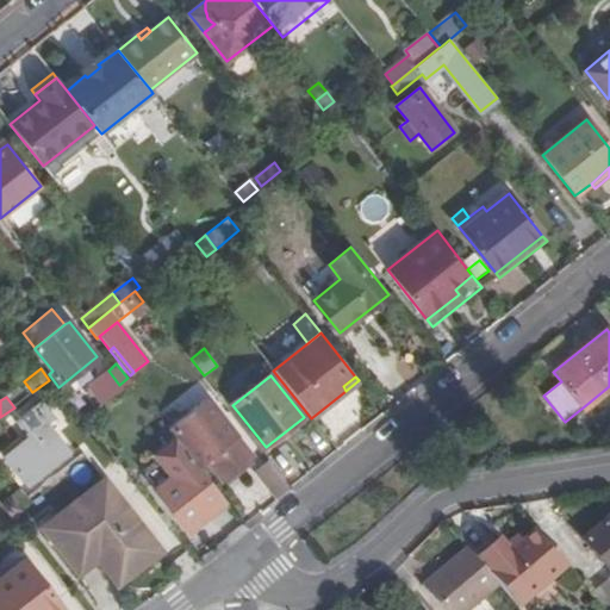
[(253,456),(226,422),(225,422),(218,428),(213,421),(221,416),(206,398),(168,428),(175,437),(199,467),(206,461),(222,481),(253,456)]
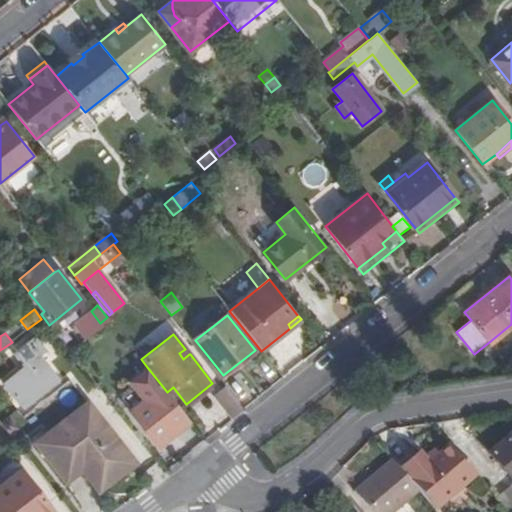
[(22,407),(58,379),(39,356),(46,351),(34,337),(13,353),(24,367),(3,383),(22,407)]
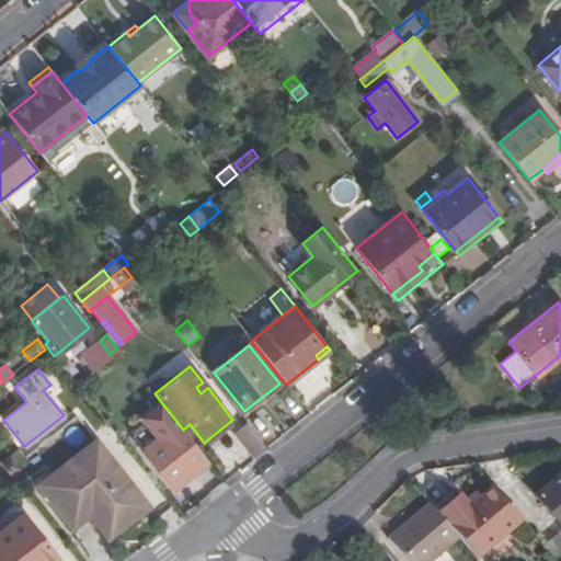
[(207,388),(203,382),(196,387),(201,393),(207,388)]
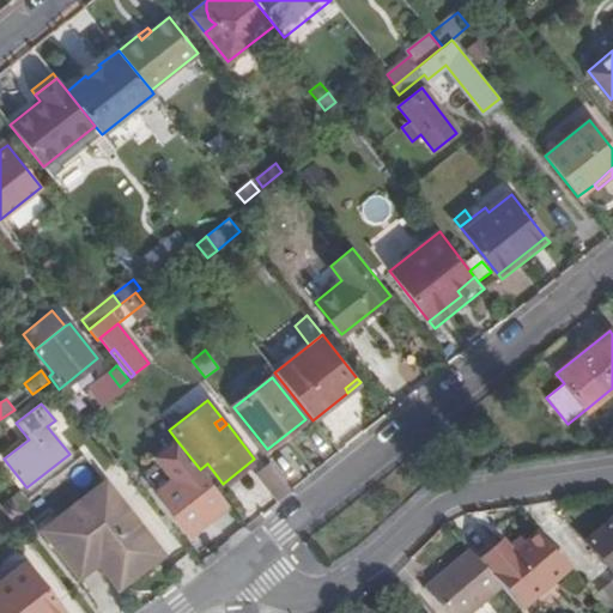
[(200,469),(176,439),(155,456),(161,463),(173,478),(157,491),(156,491),(189,533),(211,516),(228,504),(200,469)]
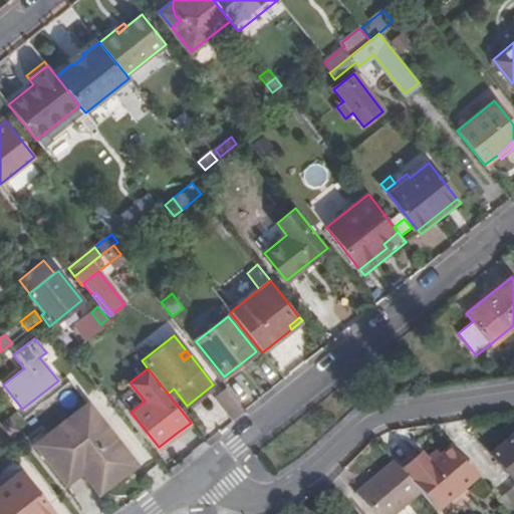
[(145,401),(135,389),(121,400),(132,412),(145,401)]
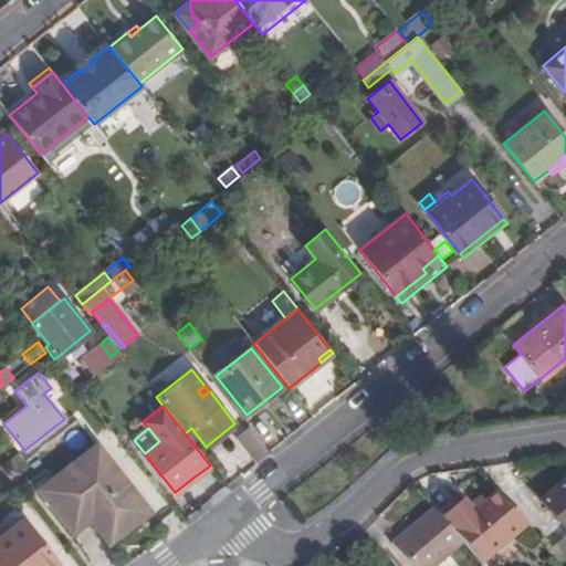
[(270,453),(250,428),(238,438),(258,463),(270,453)]
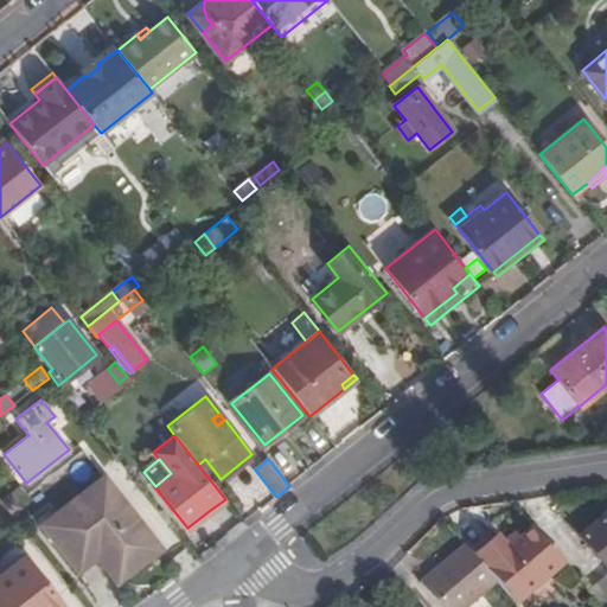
[(40,524),(66,557),(84,542),(91,550),(98,544),(120,572),(157,542),(103,474),(40,524)]
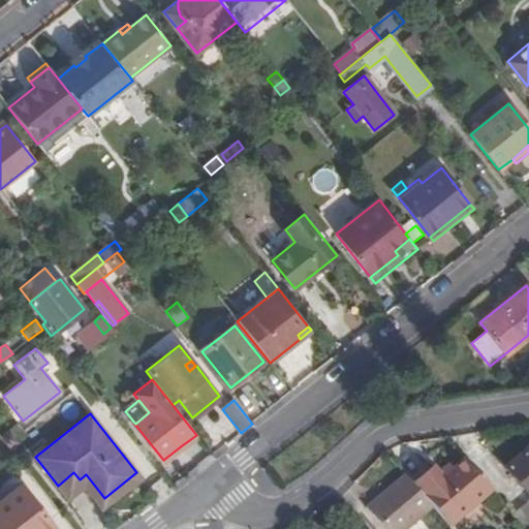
[(186,449),(199,439),(196,435),(182,445),(186,449)]
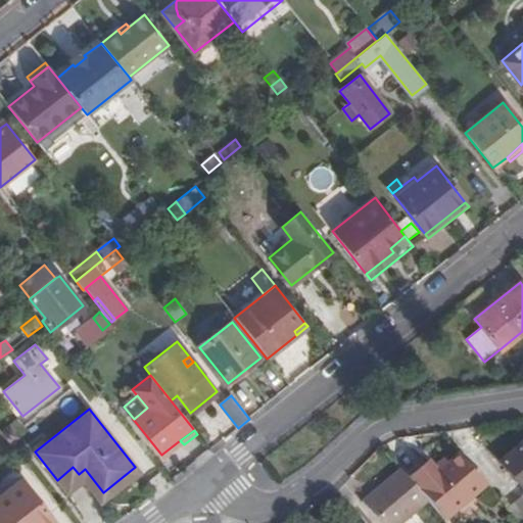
[(522,450),(505,467),(522,487),(522,450)]
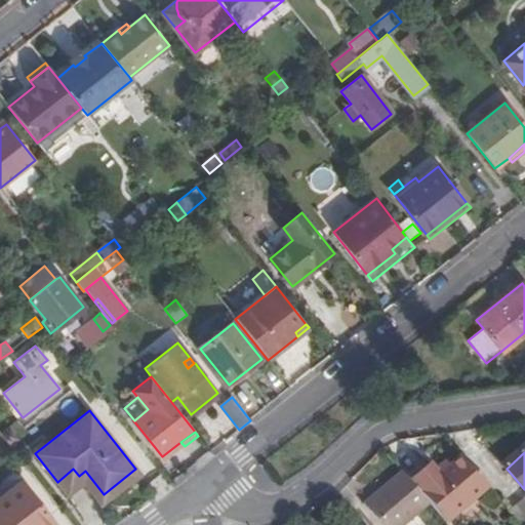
[(478,500),(491,489),(465,458),(441,478),(431,466),(410,483),(430,506),(446,524),(448,524),(456,519),(461,524),(467,524),(485,511),(478,500)]
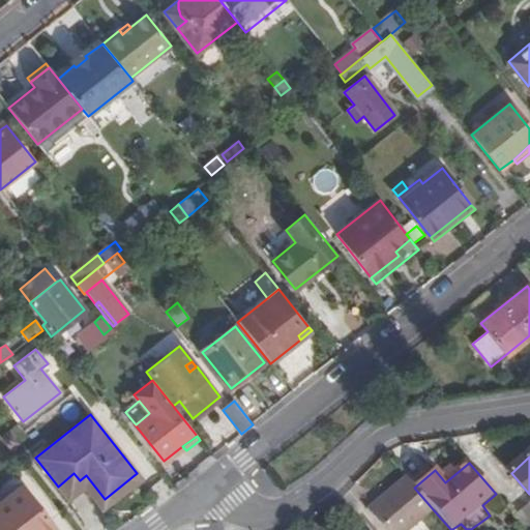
[(74,473),(58,487),(68,499),(85,487),(102,509),(142,478),(137,473),(105,499),(86,475),(80,480),(74,473)]
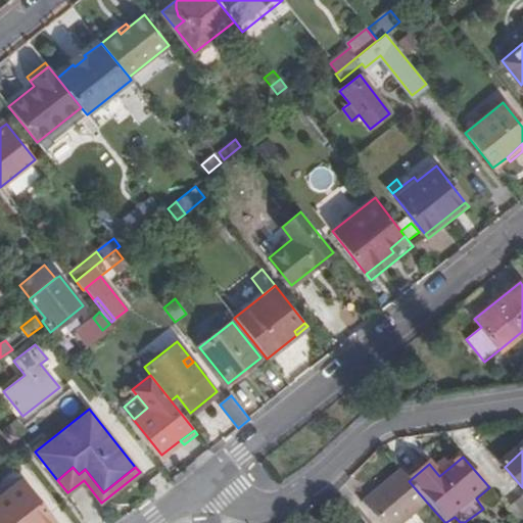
[(409,481),(401,472),(363,505),(378,522),(405,522),(428,504),(409,481)]
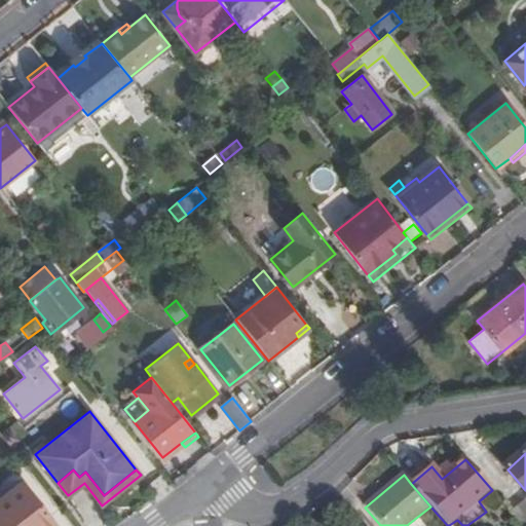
[(50,525),(53,524),(22,485),(0,501),(0,525),(50,525)]
